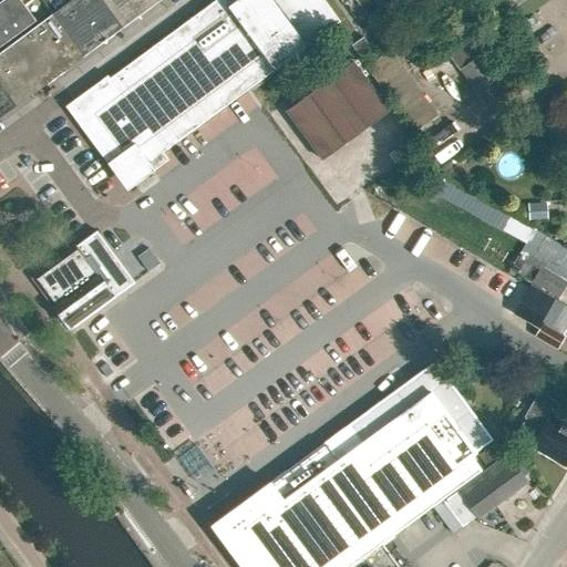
[(0,45),(35,20),(20,0),(1,0),(0,1),(0,45)]
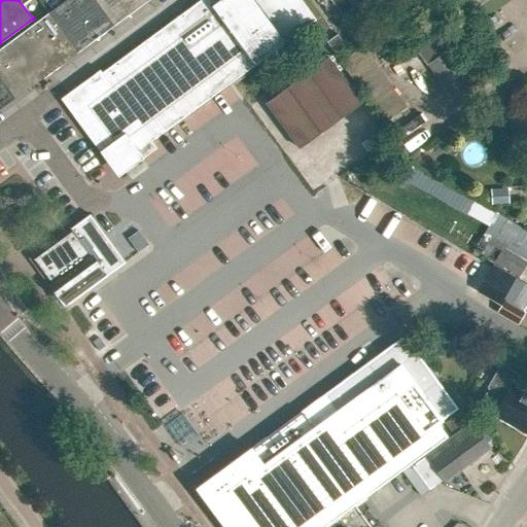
[(108,20),(94,0),(65,0),(48,12),(73,45),(108,20)]
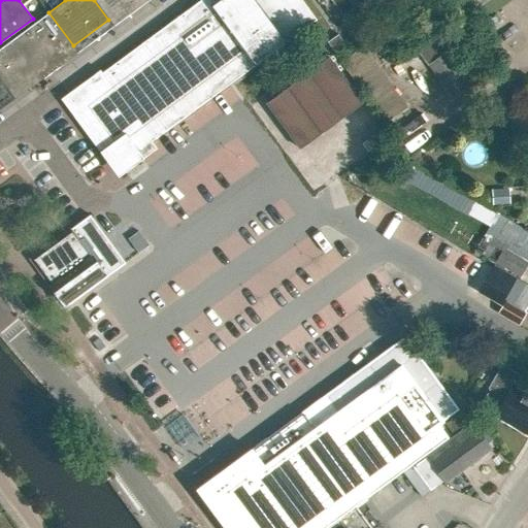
[(200,0),(72,96),(116,166),(116,167),(316,20),(301,0),(200,0)]
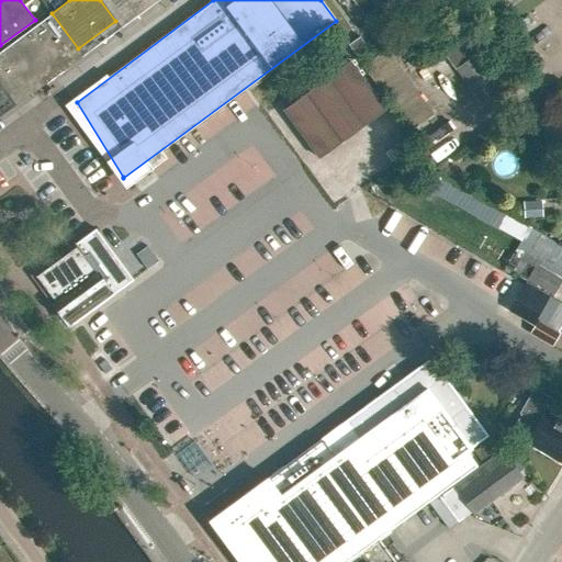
[(100,0),(115,21),(120,27),(158,0),(100,0)]
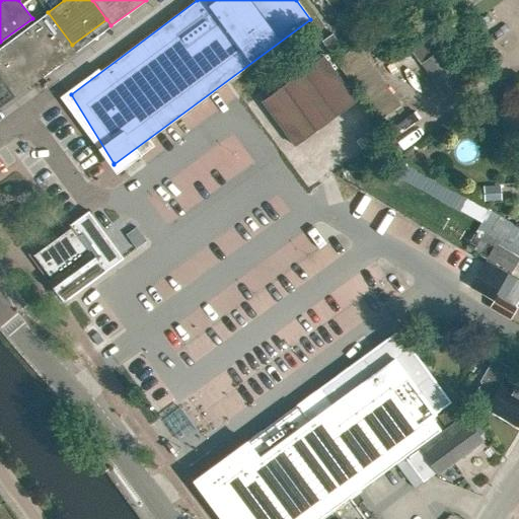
[(325,0),(339,20),(350,12),(342,0),(325,0)]
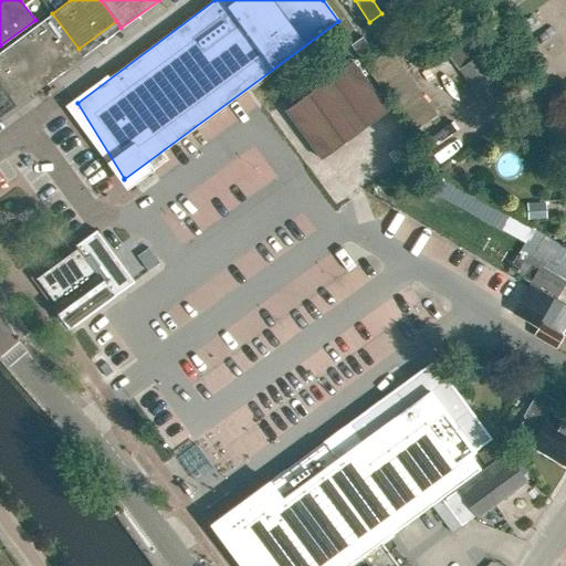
[(376,0),(384,10),(396,2),(394,0),(376,0)]
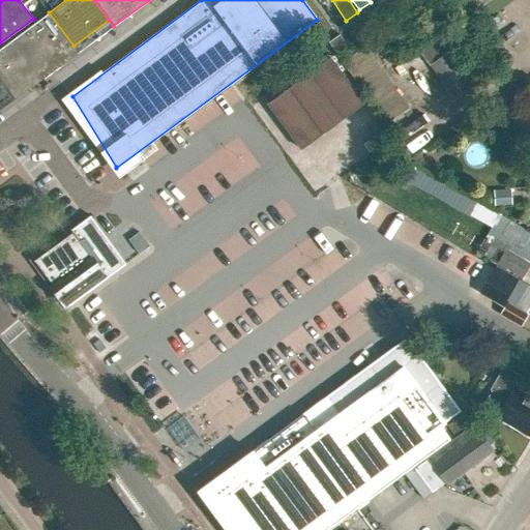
[(74,46),(49,12),(9,41),(34,75),(74,46)]
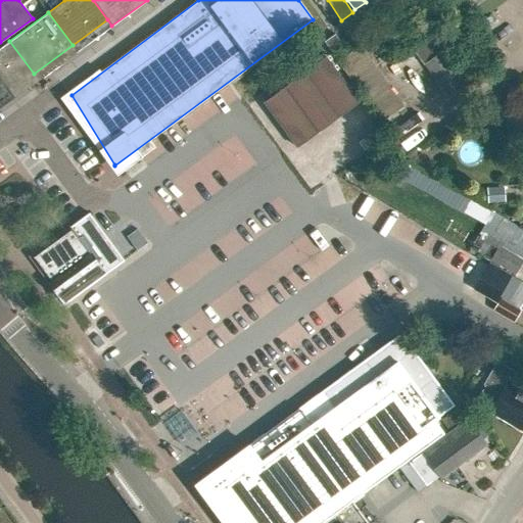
[(468,84),(443,49),(441,51),(428,32),(410,45),(447,98),(468,84)]
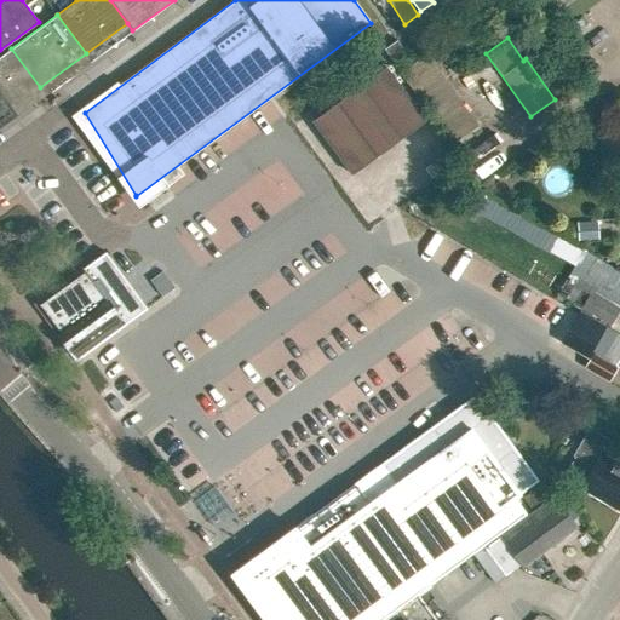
[(407,53),(396,40),(384,50),(394,63),(407,53)]
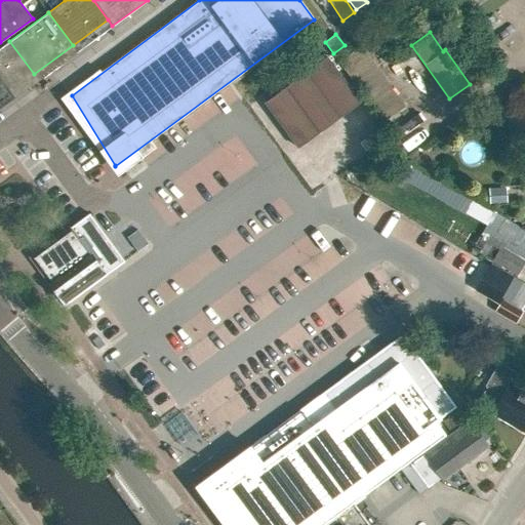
[(34,74),(9,41),(0,46),(0,53),(21,83),(34,74)]
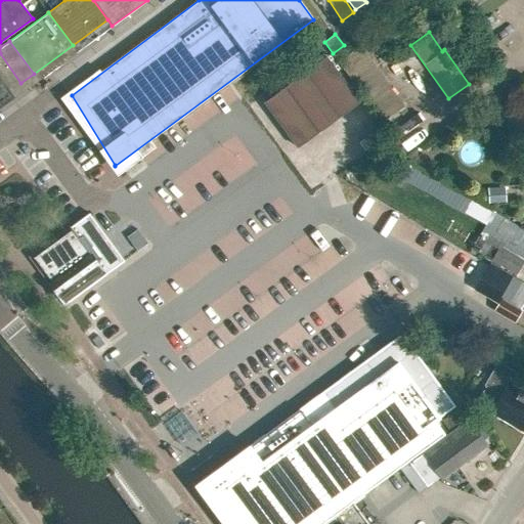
[(403,106),(359,47),(338,62),(382,123),(403,106)]
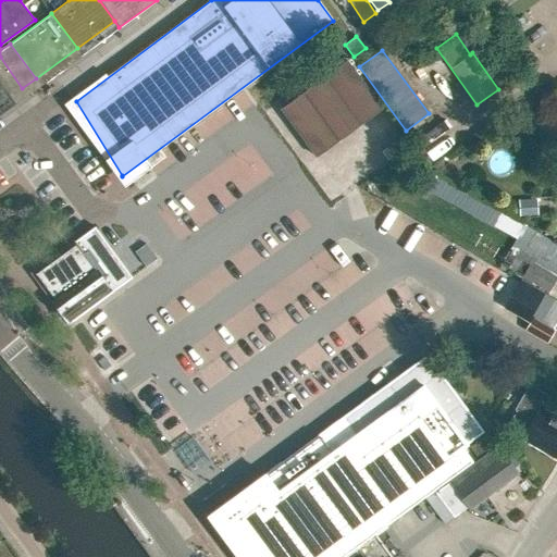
[(22,88),(0,57),(0,85),(9,98),(22,88)]
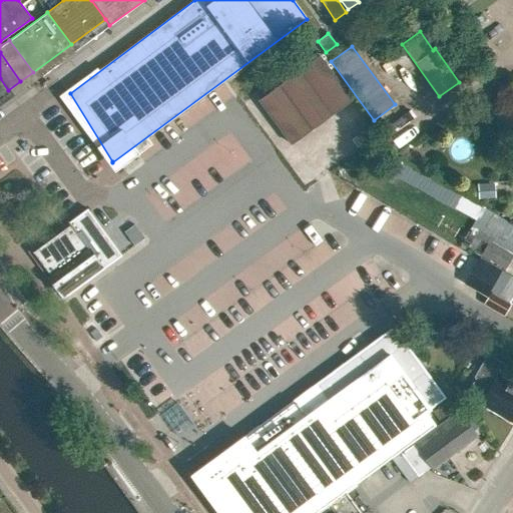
[(259,100),(291,143),(351,99),(319,55),(259,100)]
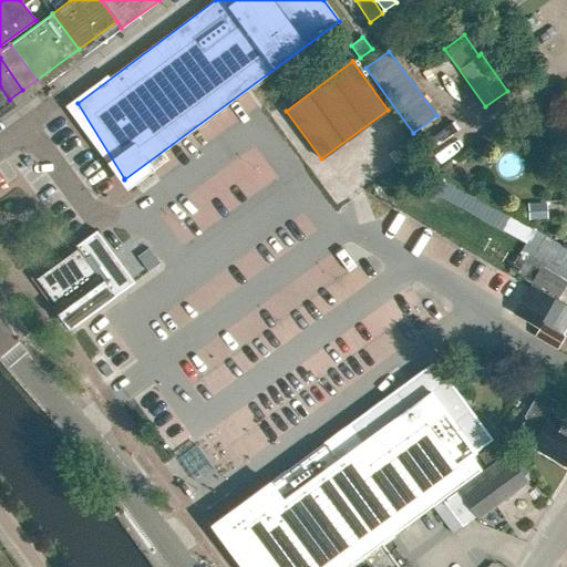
[(528,220),(547,219),(546,203),(527,204),(528,220)]
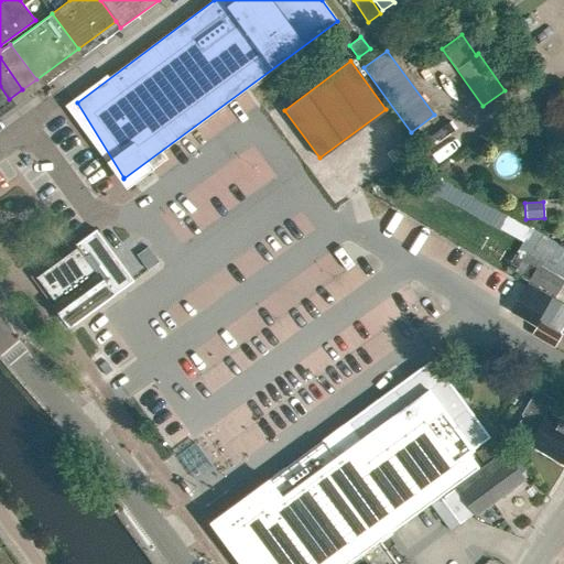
[(55,312),(69,332),(125,289),(133,282),(110,249),(96,229),(77,243),(76,243),(32,275),(49,300),(50,303),(56,311),(55,312)]
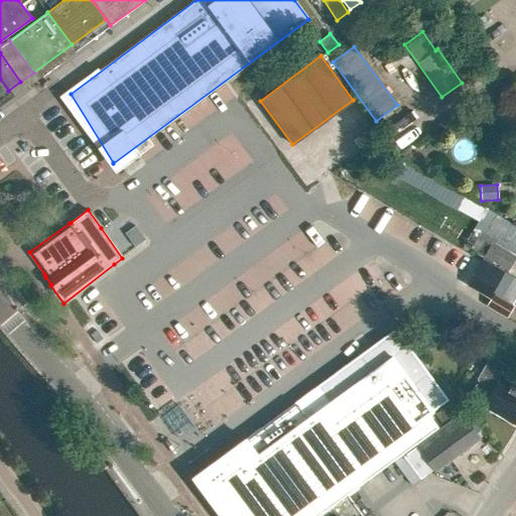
[(134,226),(125,234),(134,248),(145,240),(134,226)]
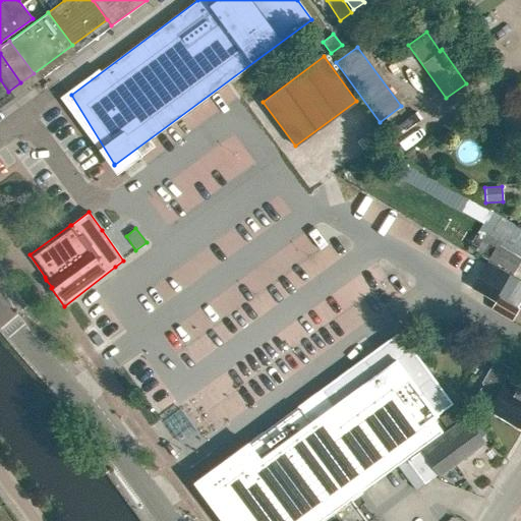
[(520,261),(520,259),(496,246),(496,247),(475,235),(468,247),(488,259),(488,261),(513,275),(520,261)]
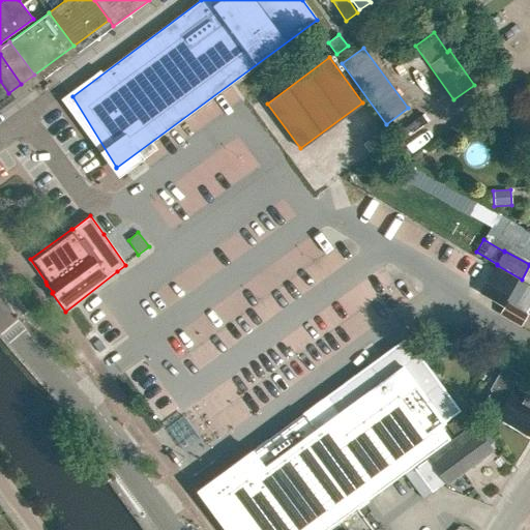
[(482,287),(507,300),(519,278),(496,265),(482,287)]
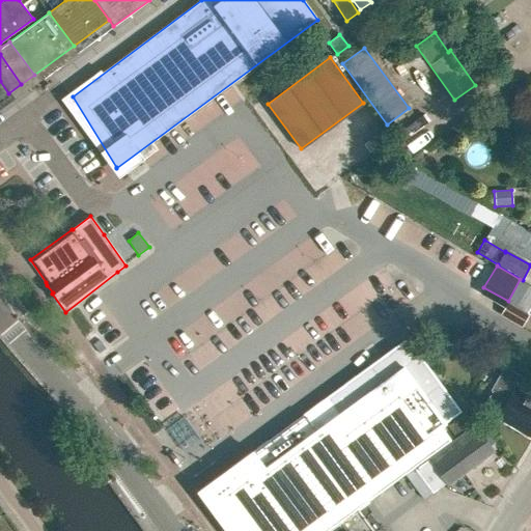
[(530,306),(530,285),(520,279),(508,301),(527,314),(530,306)]
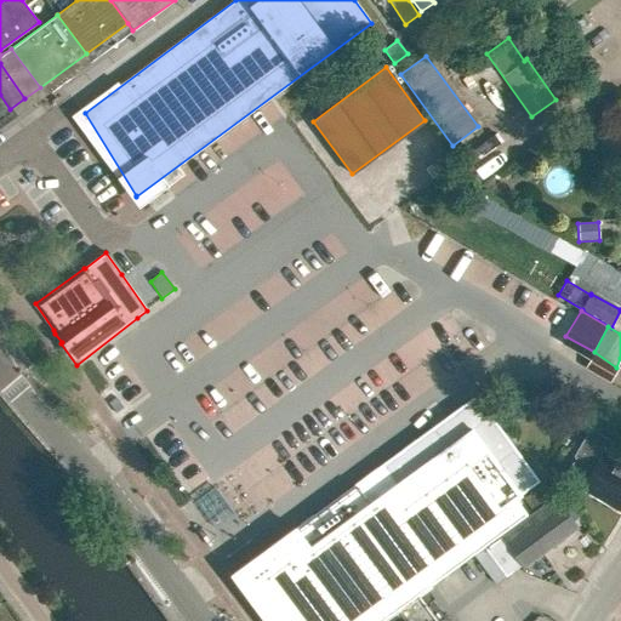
[(616,368),(594,352),(585,370),(610,383),(617,369),(616,368)]
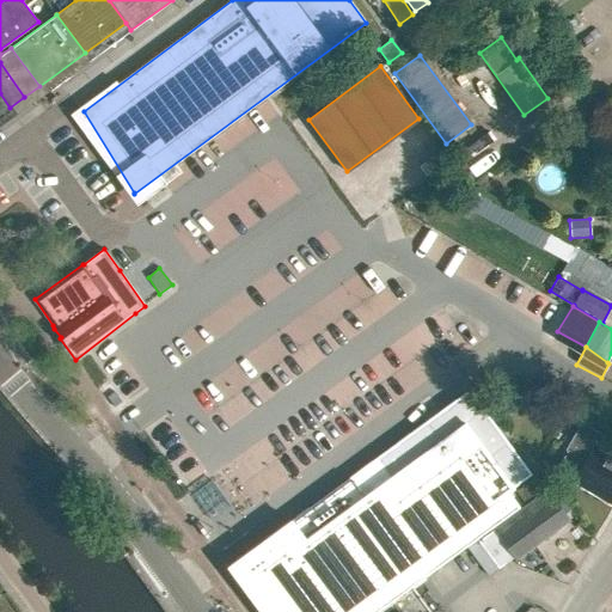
[(539,410),(546,396),(530,387),(522,401),(539,410)]
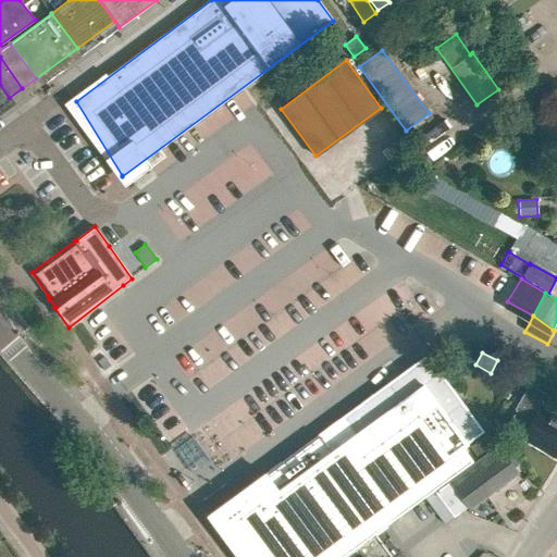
[(341,556),(373,533),(471,462),(470,460),(460,447),(482,431),(426,355),(404,372),(400,374),(386,385),(384,386),(264,474),(264,473),(250,484),(225,503),(233,514),(217,525),(222,533),(221,534),(222,535),(237,556),(341,556)]
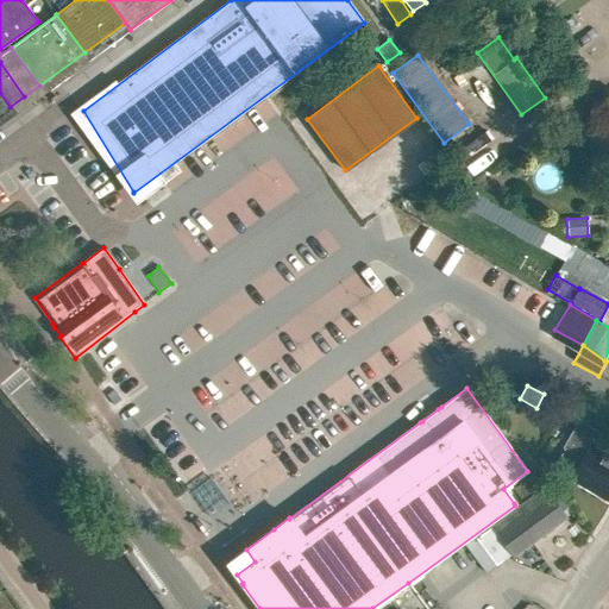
[(585,487),(607,498),(608,496),(608,495),(608,458),(603,456),(604,453),(591,446),(600,433),(578,421),(564,447),(553,465),(572,476),(571,478),(575,479),(575,483),(582,487),(585,487)]
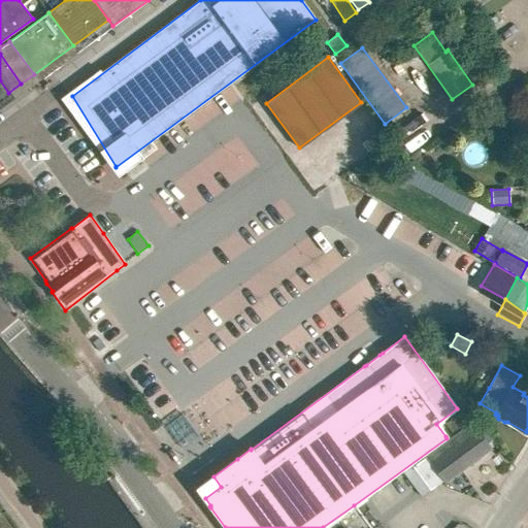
[(452,432),(469,419),(463,409),(446,423),(452,432)]
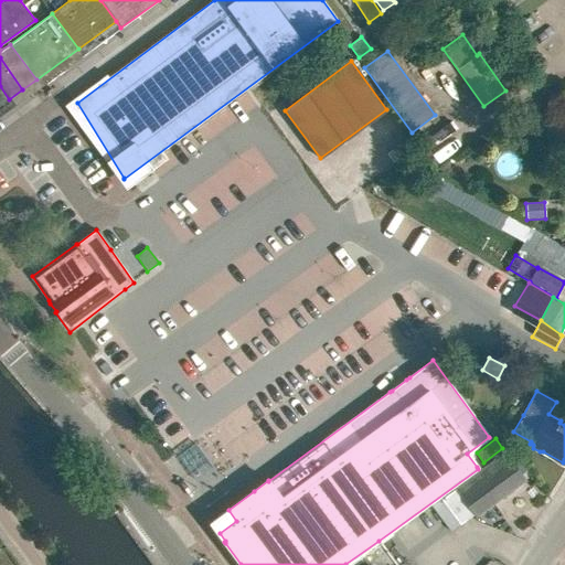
[(503,451),(440,498),(459,525),(473,515),(475,516),(498,500),(501,500),(508,496),(509,491),(524,480),(521,476),(511,461),(503,451)]
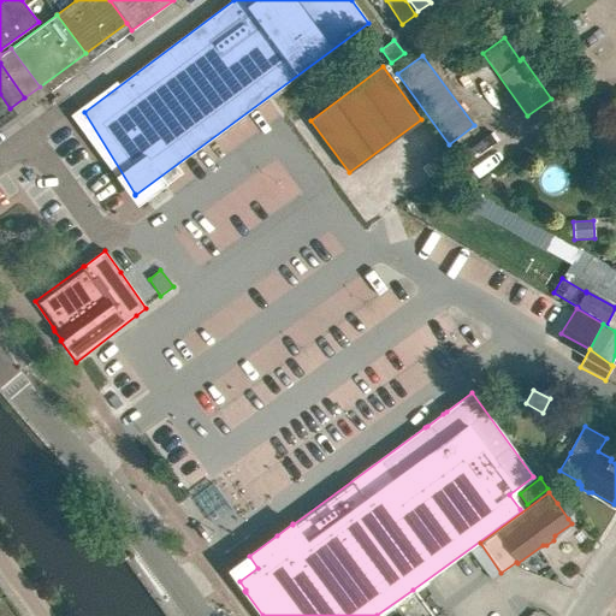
[(563,498),(557,503),(568,519),(574,514),(563,498)]
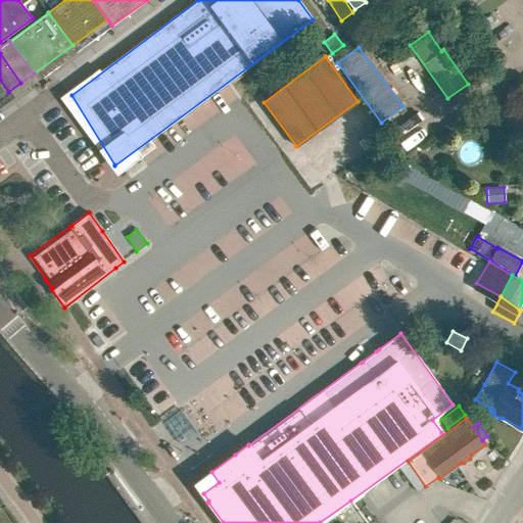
[(408,461),(398,468),(417,492),(425,486),(408,461)]
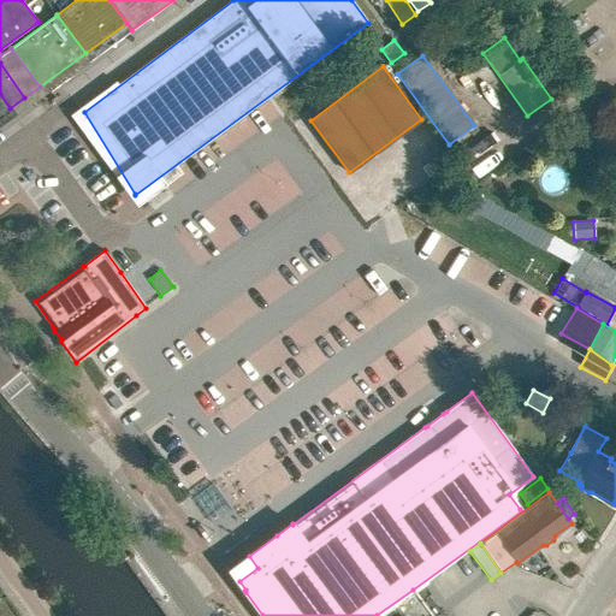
[(432,615),(413,590),(377,615),(432,615)]
